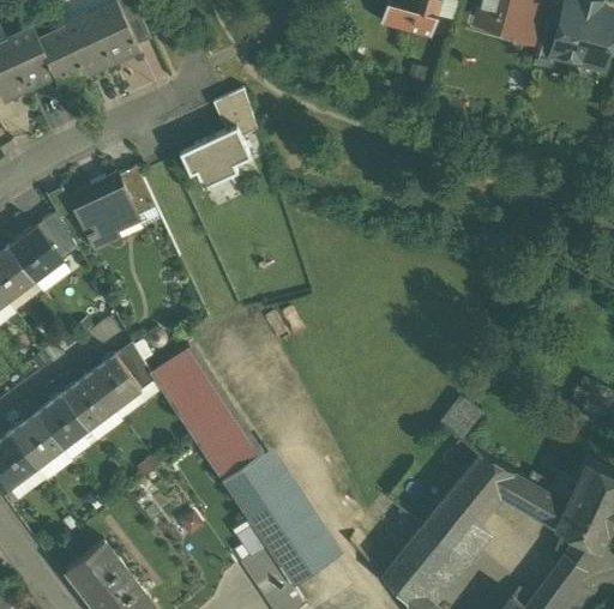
[(139,18),(131,0),(115,0),(115,1),(126,24),(139,18)]
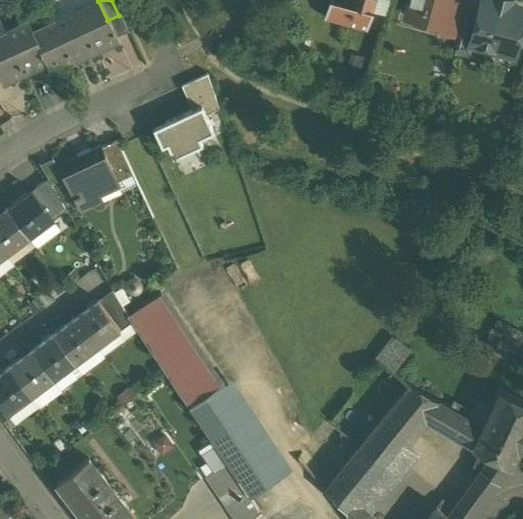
[(336,0),(335,4),(329,2),(324,22),(367,34),(372,16),(372,14),(362,11),(365,0),(375,0),(376,0),(375,0),(336,0)]
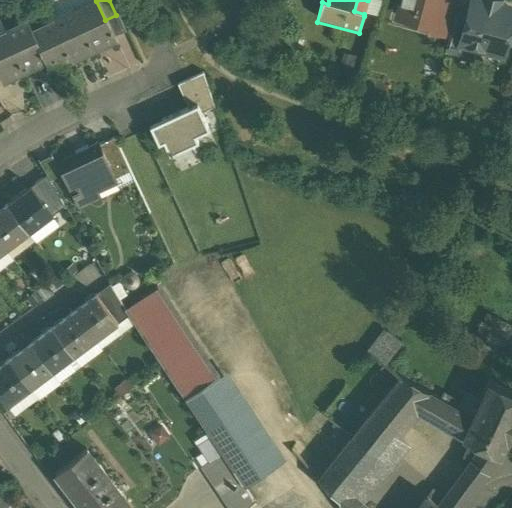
[(368,0),(367,0),(357,0),(354,11),(364,14),(368,0)]
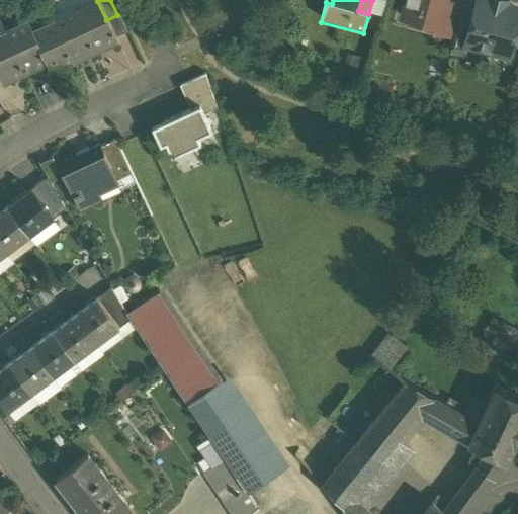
[(386,0),(372,0),(368,14),(368,16),(381,19),(386,0)]
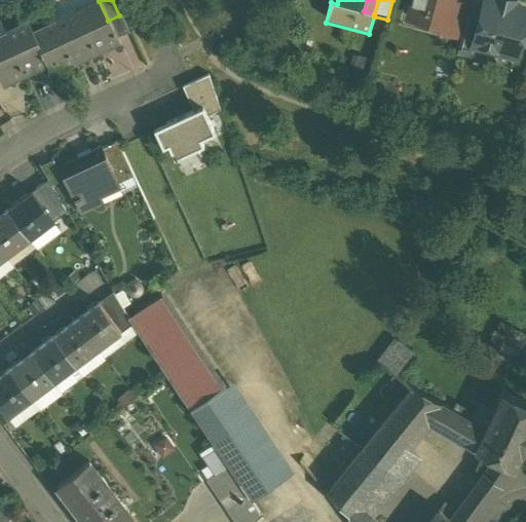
[(453,0),(413,0),(410,14),(426,20),(424,28),(443,33),(445,33),(450,11),(454,9),(454,7),(452,4),(453,0)]
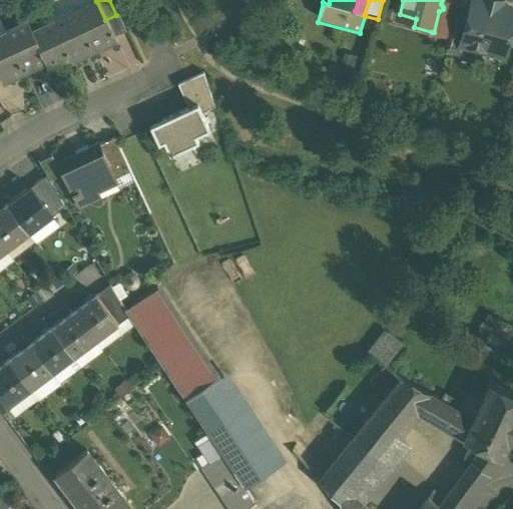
[(96,1),(74,11),(94,53),(116,43),(114,40),(105,20),(96,1)]
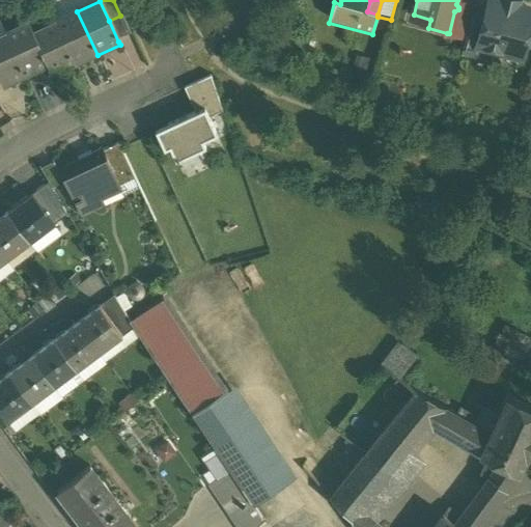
[(520,6),(500,1),(499,5),(494,4),(488,7),(484,23),(485,23),(478,51),(479,52),(499,57),(504,54),(519,58),(520,54),(523,54),(530,51),(530,46),(530,39),(528,35),(530,24),(530,17),(529,14),(519,11),(520,6)]
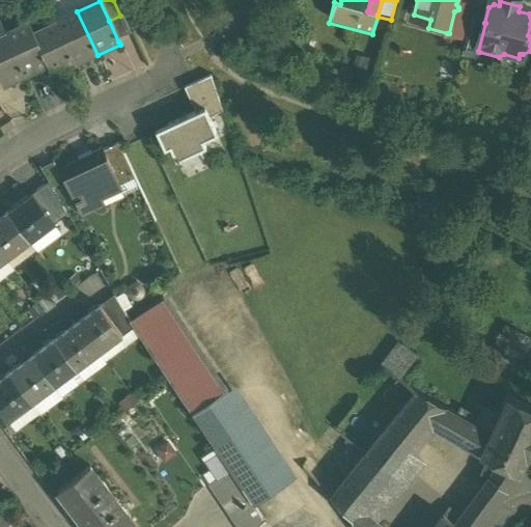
[(474,11),(458,7),(458,9),(454,11),(449,33),(447,33),(446,38),(466,44),(466,43),(472,19),(474,11)]
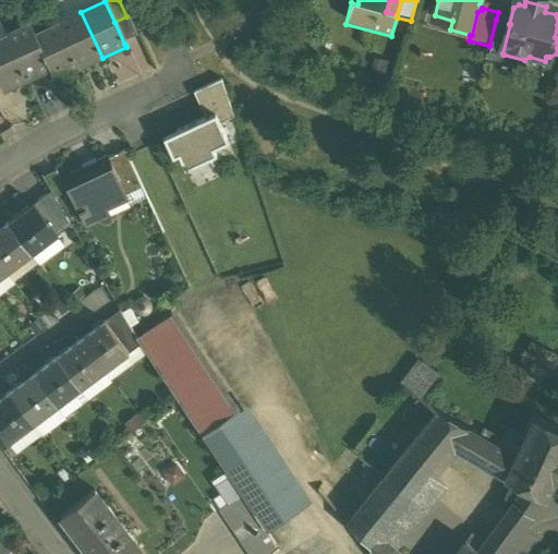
[(81,12),(57,23),(79,70),(102,58),(81,12)]
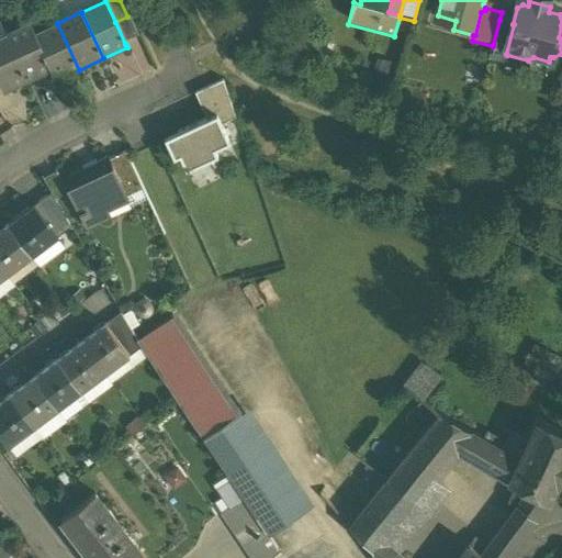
[(137,37),(127,17),(115,22),(125,44),(137,37)]
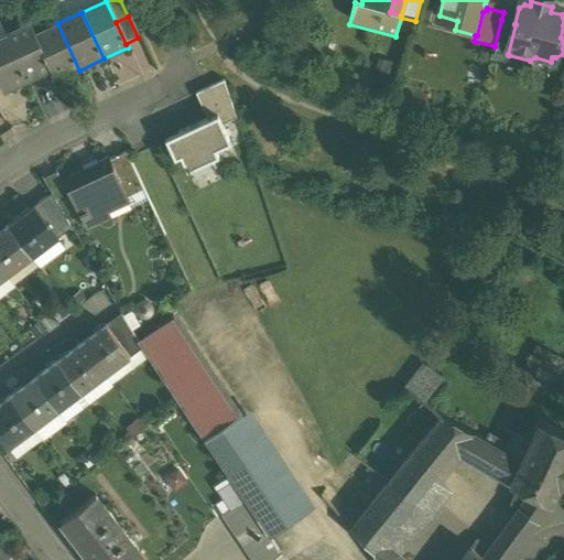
[(495,46),(491,58),(507,63),(509,55),(508,54),(516,24),(514,24),(501,20),(495,45),(495,46)]
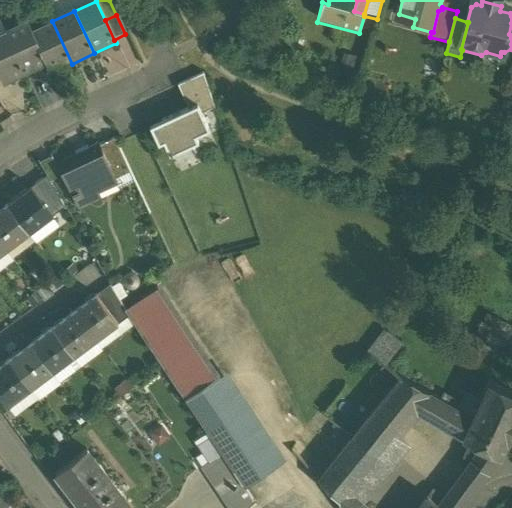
[(72,64),(52,21),(30,31),(46,65),(50,74),(72,64)]
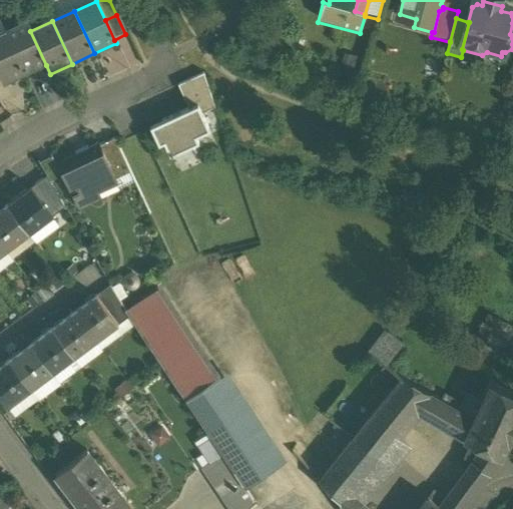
[(26,23),(4,33),(24,76),(46,65),(30,31),(26,23)]
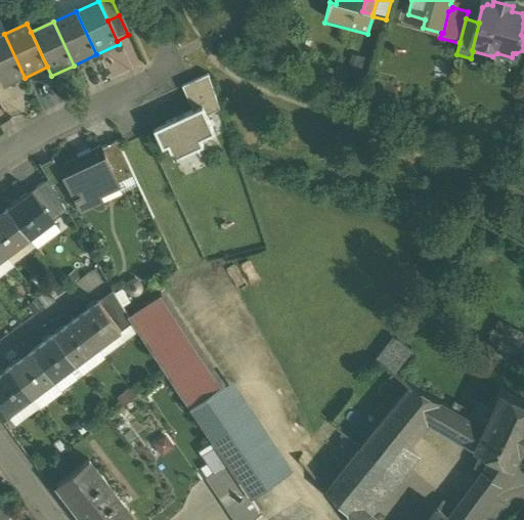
[(25,78),(4,34),(0,35),(0,85),(1,88),(25,78)]
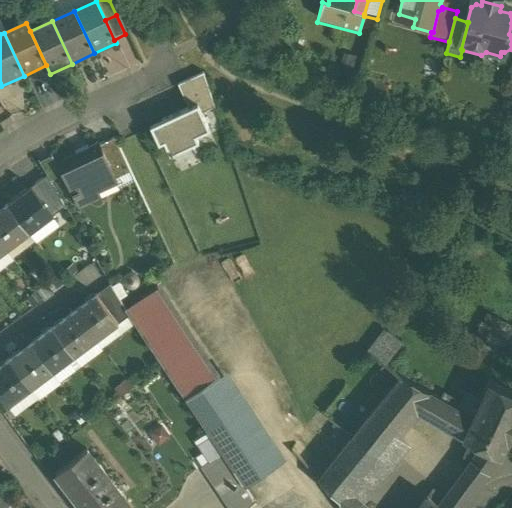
[(177,88),(189,111),(197,107),(201,116),(214,110),(202,76),(177,88)]
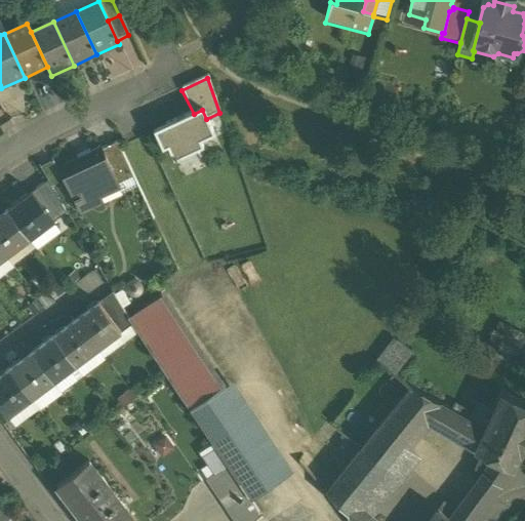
[(206,119),(202,110),(194,114),(153,132),(162,151),(167,149),(173,162),(202,149),(200,143),(214,135),(206,119)]
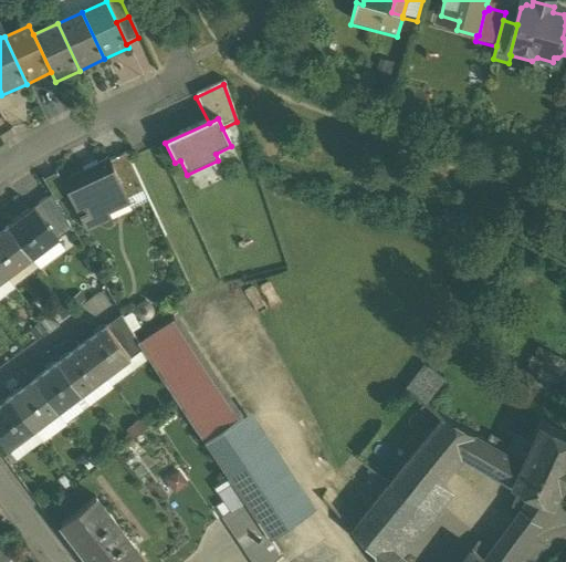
[(143,190),(126,156),(108,164),(125,199),(143,190)]
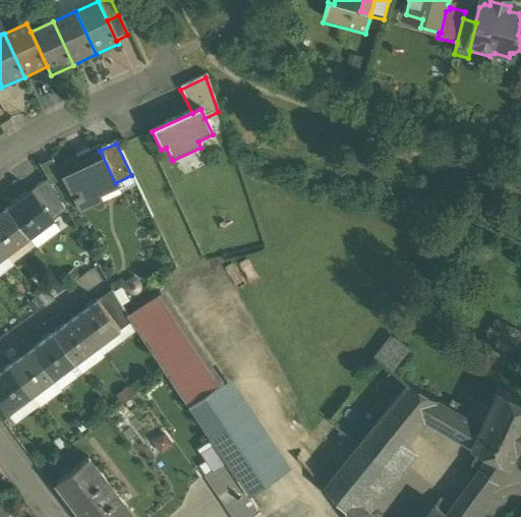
[(99,150),(59,169),(79,213),(101,204),(96,193),(115,184),(115,183),(100,151),(99,150)]
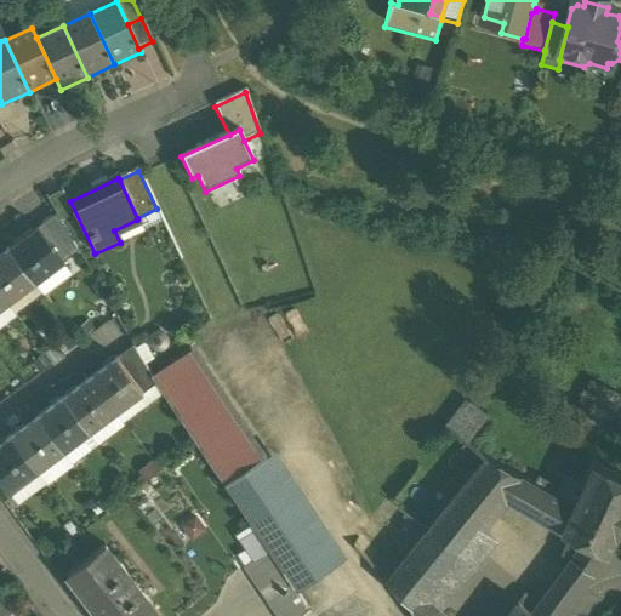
[(62,267),(35,232),(9,252),(34,287),(62,267)]
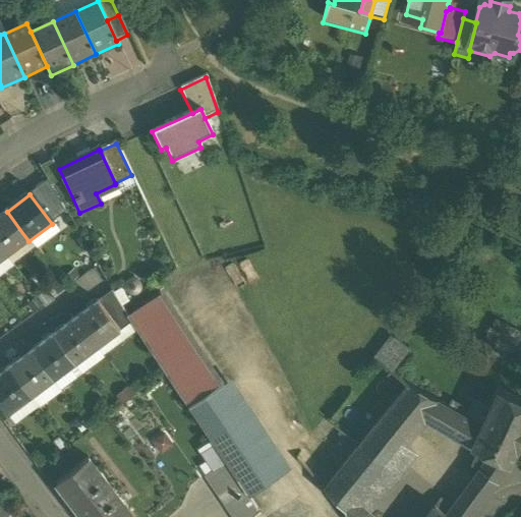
[(29,241),(7,212),(0,217),(0,249),(6,259),(29,241)]
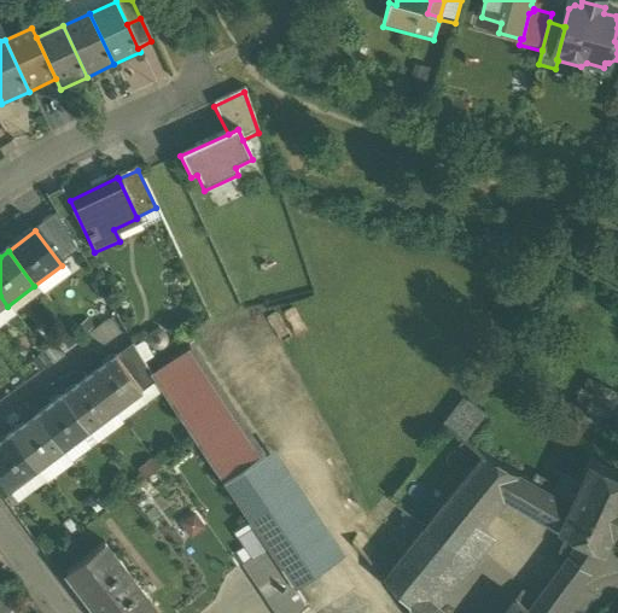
[(151,378),(134,349),(115,362),(136,391),(152,380),(151,378)]
